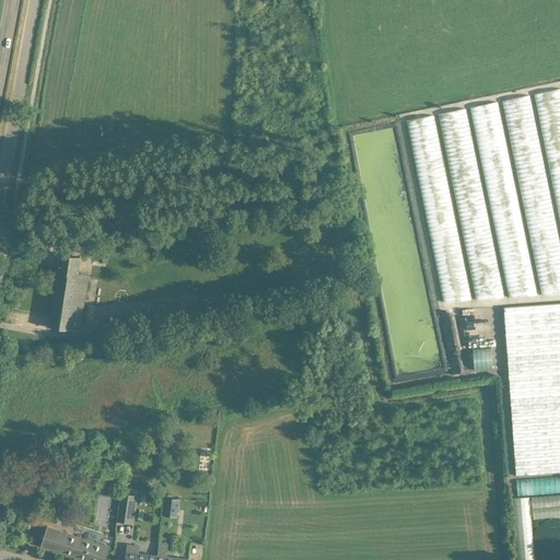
[(544,133),(498,67),(504,106),(478,151),(482,183),(467,209),(508,233),(510,245),(539,241),(559,253),(559,98),(535,84),(544,133)]
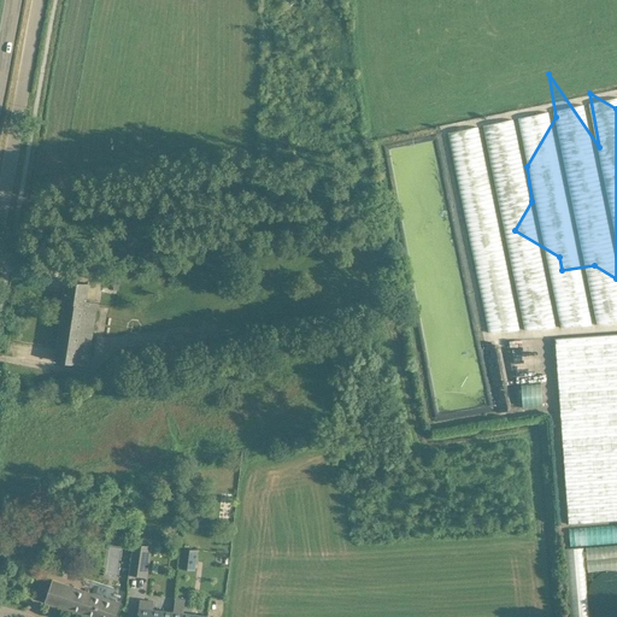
[(516,118),(486,124),(493,163),(501,160),(499,151),(511,148),(512,158),(515,158),(523,204),(527,203),(526,194),(529,194),(528,187),(529,187),(516,118)]
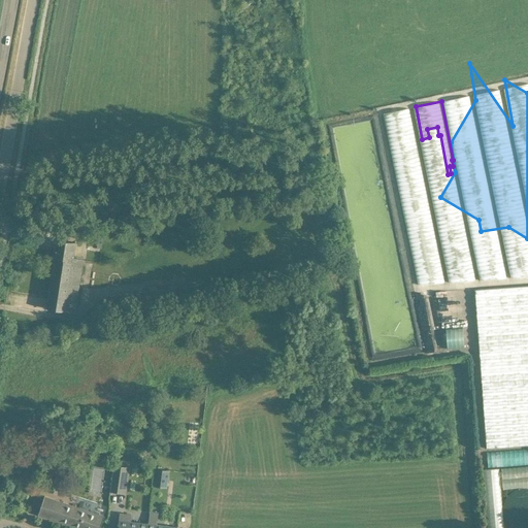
[(409,108),(386,112),(392,143),(403,141),(400,128),(406,127),(408,137),(415,136),(409,108)]
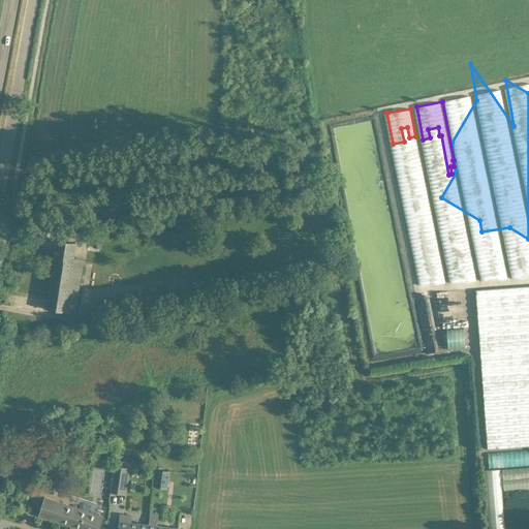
[(93,248),(104,248),(104,236),(93,236),(93,248)]
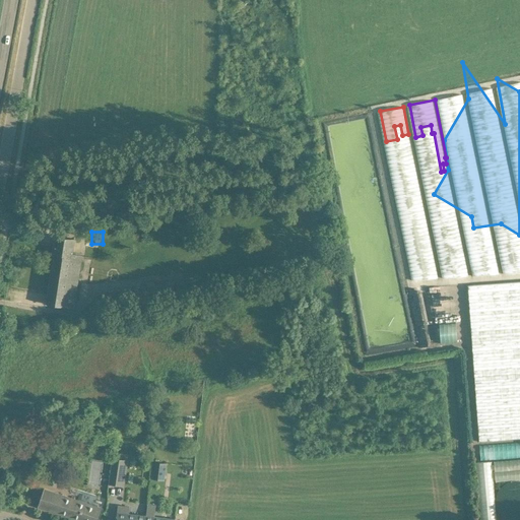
[(46,304),(56,306),(73,309),(81,256),(73,254),(75,239),(57,237),(46,304)]
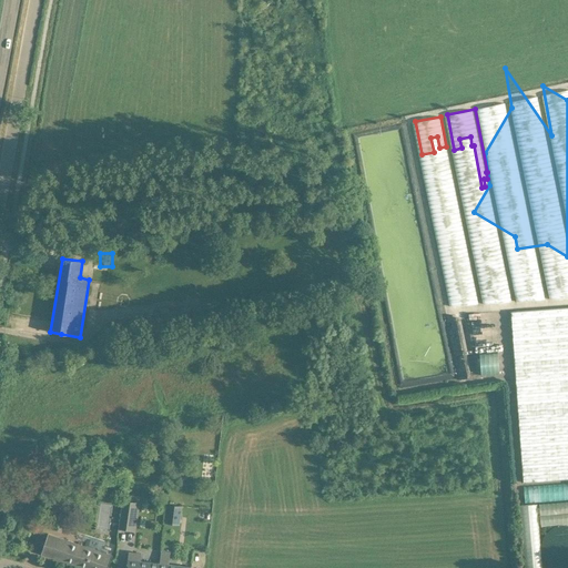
[(567,307),(511,312),(524,483),(567,479),(567,307)]
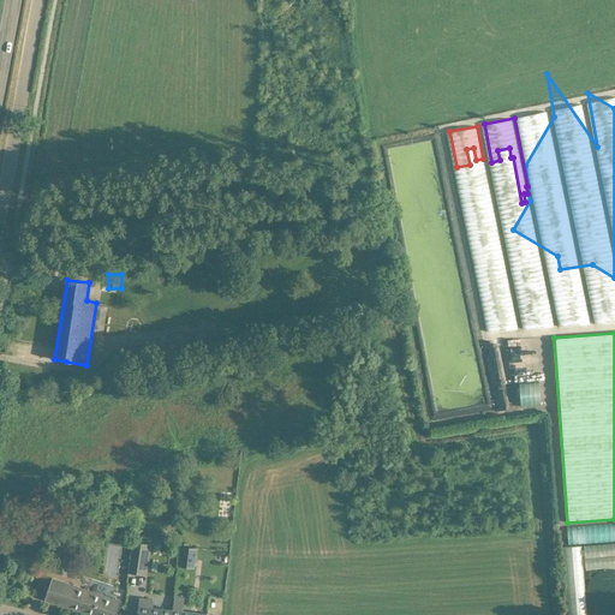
[(614,542),(566,545),(568,571),(614,567),(614,542)]
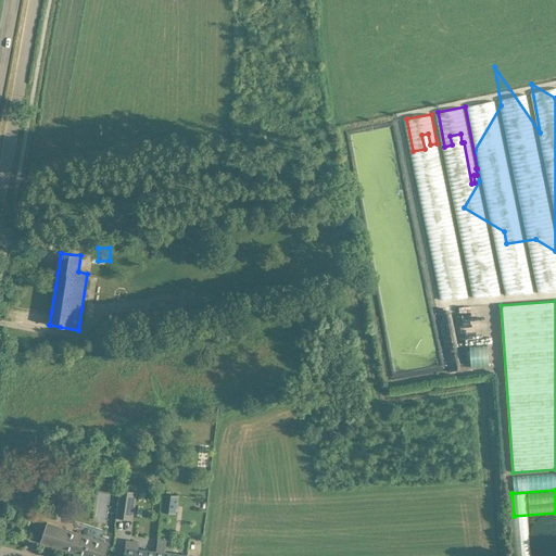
[(119,491),(116,517),(130,519),(134,493),(119,491)]
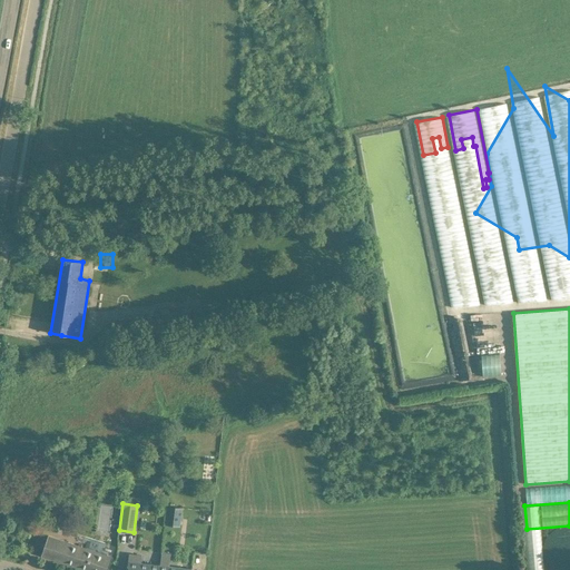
[(169,509),(167,524),(179,526),(182,510),(182,509),(169,507),(169,508),(169,509)]
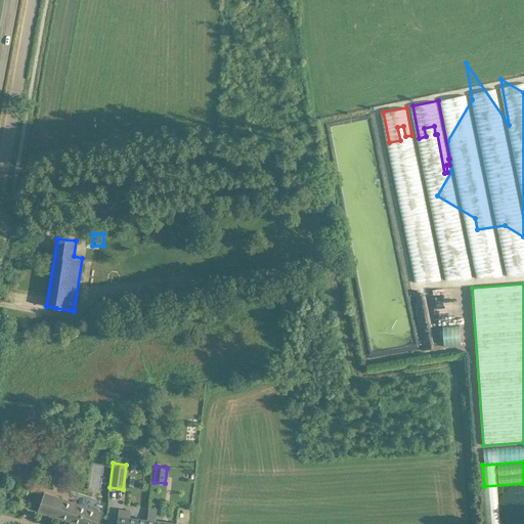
[(38,511),(78,523),(99,523),(103,512),(44,492),(38,511)]
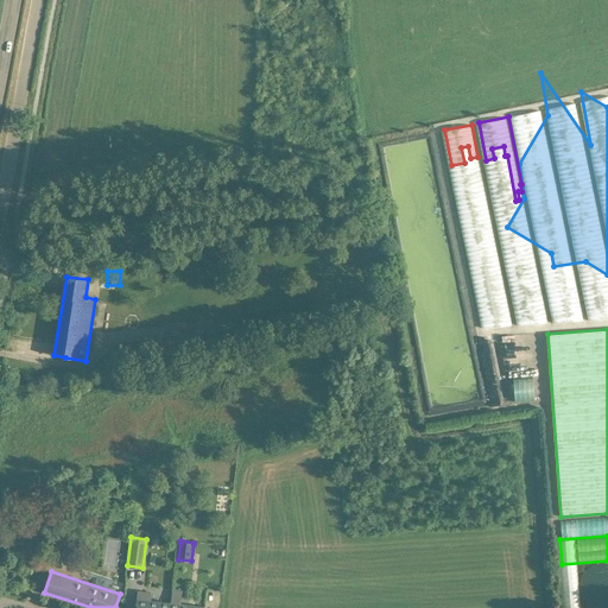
[(151,593),(138,591),(135,607),(204,607),(181,605),(182,590),(172,589),(171,603),(151,601),(151,593)]
